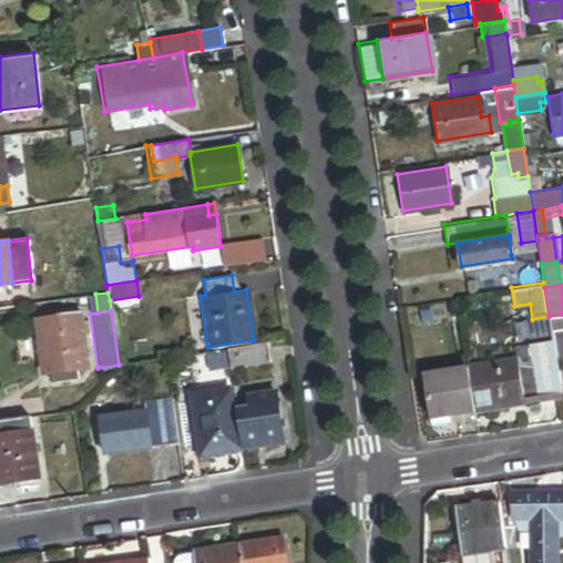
[(78,314),(36,319),(43,372),(47,371),(74,368),(85,367),(78,314)]
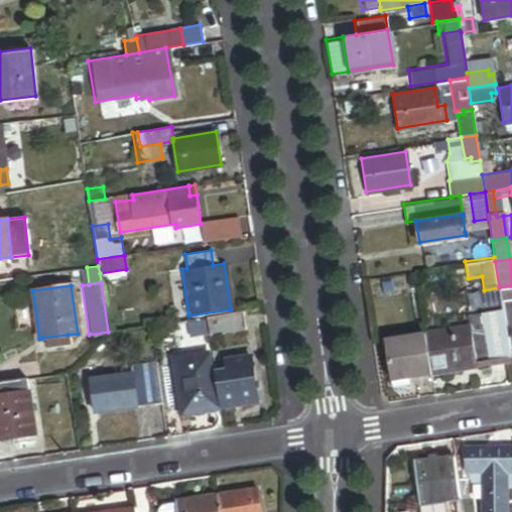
[(511,285),(499,287),(501,299),(511,296),(511,285)]
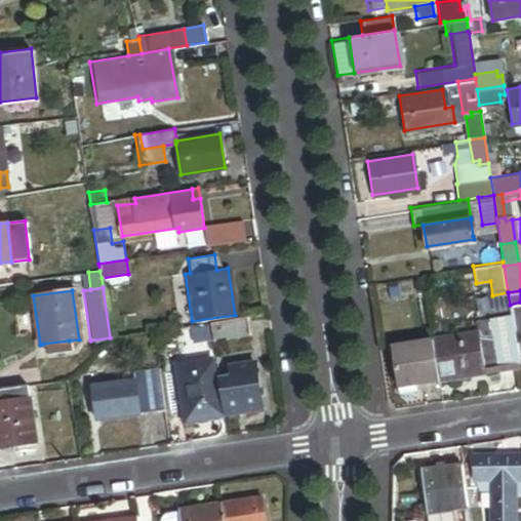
[(514,330),(520,329),(520,302),(510,305),(511,314),(514,330)]
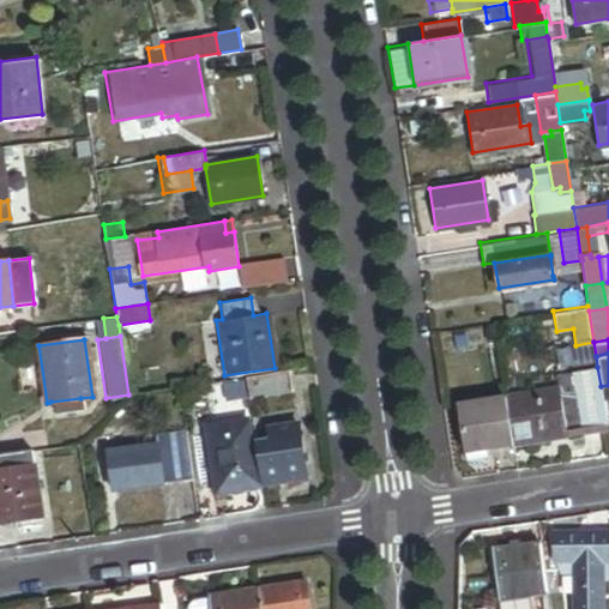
[(601,386),(597,367),(555,373),(558,386),(559,393),(577,390),(582,420),(564,422),(565,436),(607,430),(601,386)]
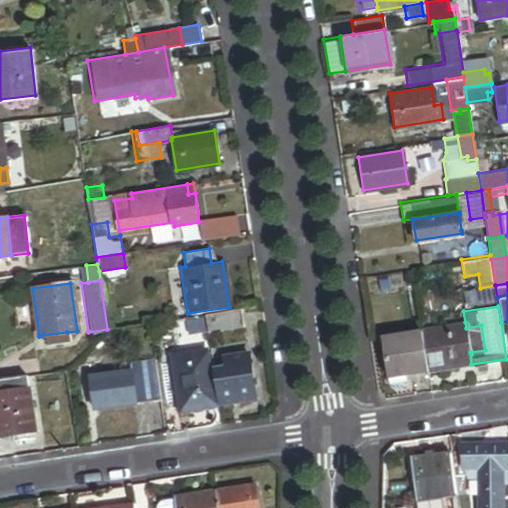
[(243,320),(241,307),(204,313),(206,326),(243,320)]
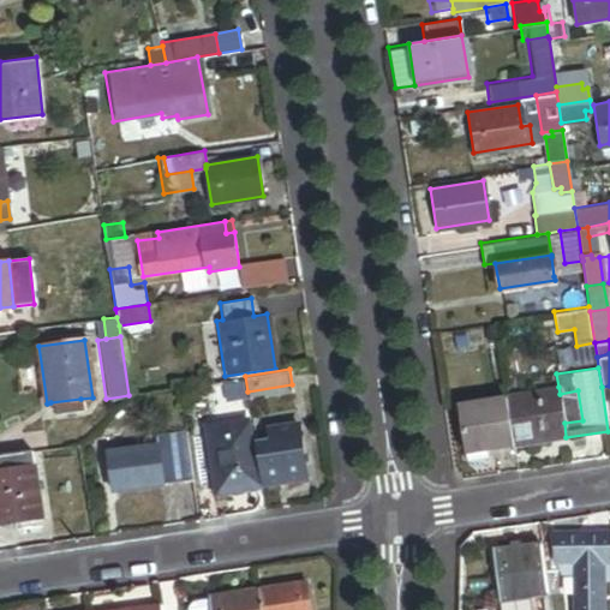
[(243,381),(219,384),(222,406),(245,402),(243,381)]
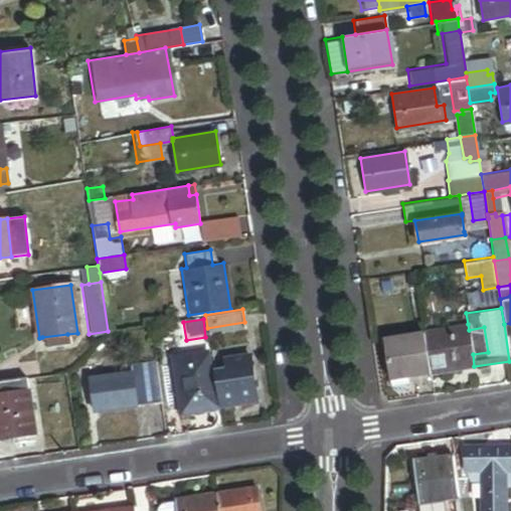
[(468,324),(421,331),(421,332),(429,373),(474,366),(473,354),(469,330),(468,324)]
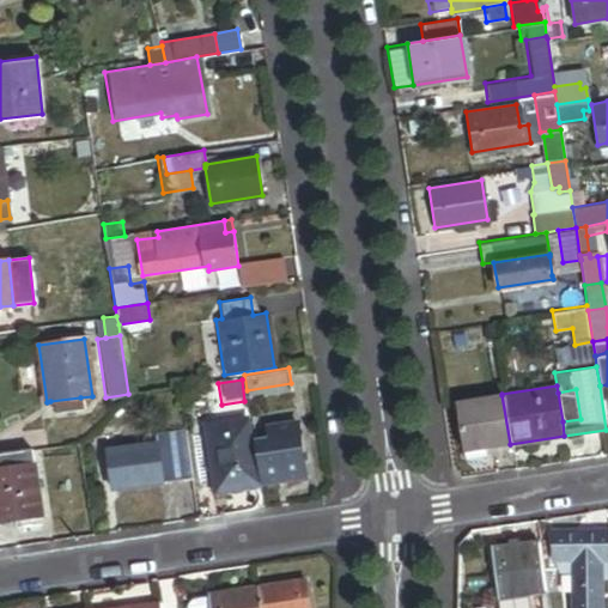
[(576,389),(558,393),(563,421),(581,419),(576,389)]
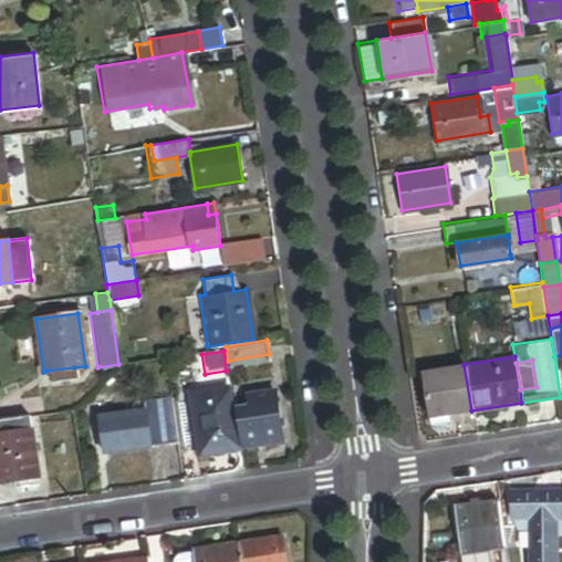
[(471,410),(464,365),(422,372),(428,417),(471,410)]
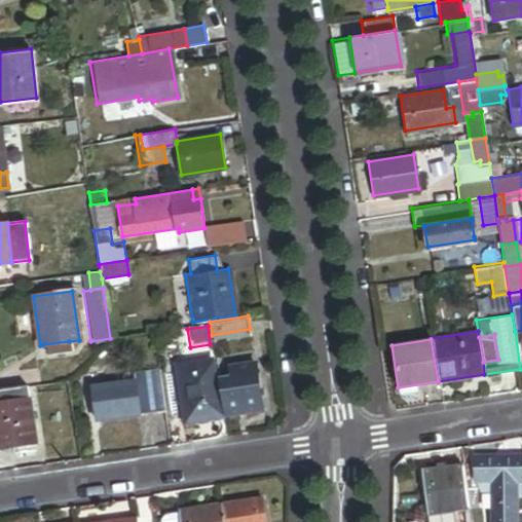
[(69,341),(43,344),(45,355),(70,351),(69,341)]
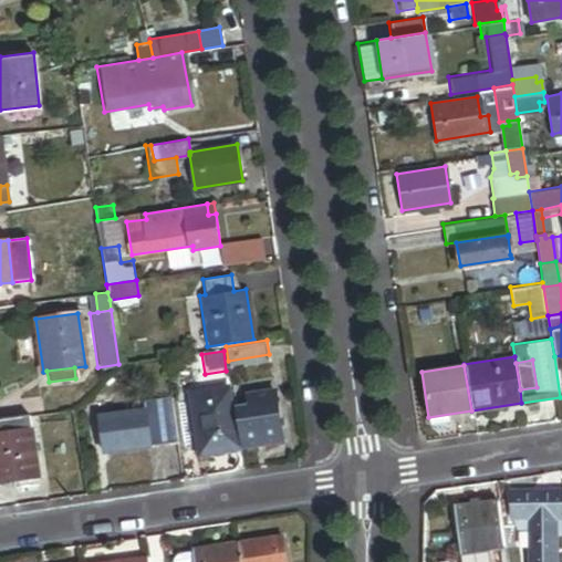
[(240,446),(235,407),(231,408),(227,383),(190,388),(201,456),(241,449),(240,446)]
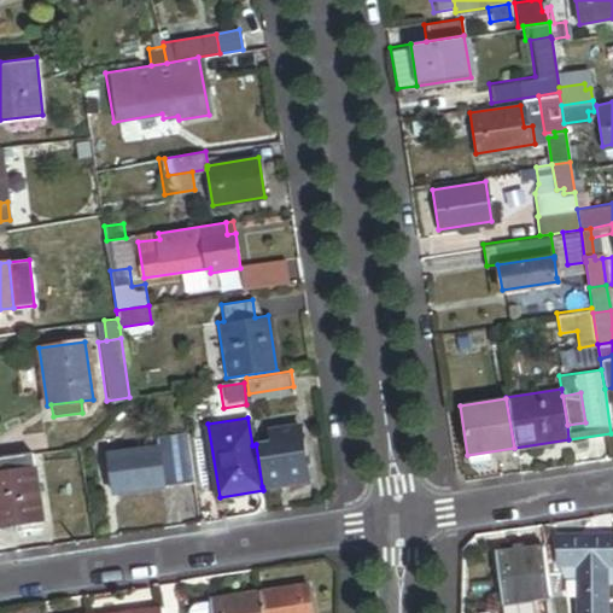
[(269,430),(272,442),(301,437),(299,426),(269,430)]
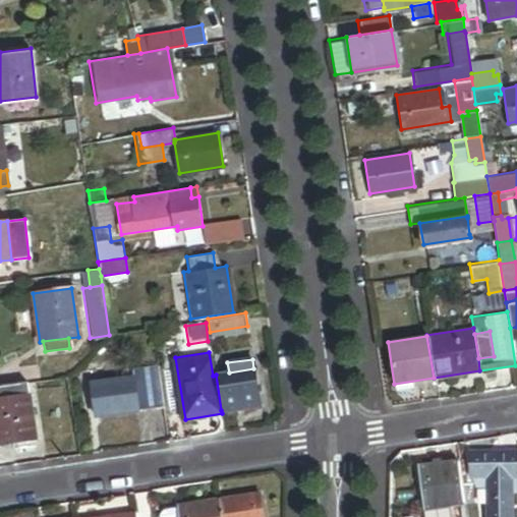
[(156,361),(130,365),(132,377),(158,372),(156,361)]
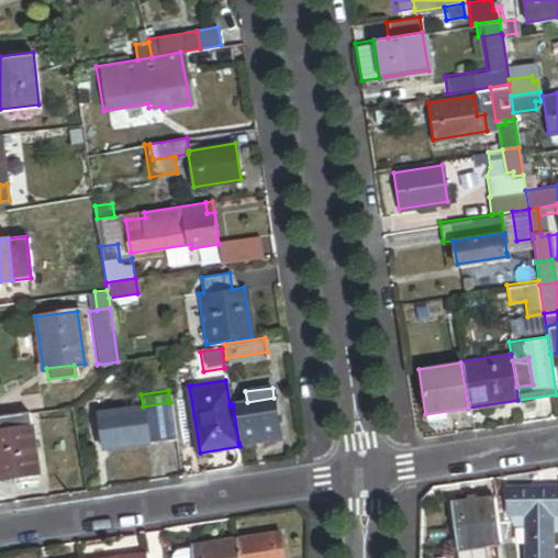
[(247,402),(233,404),(238,443),(280,436),(274,398),(247,402)]
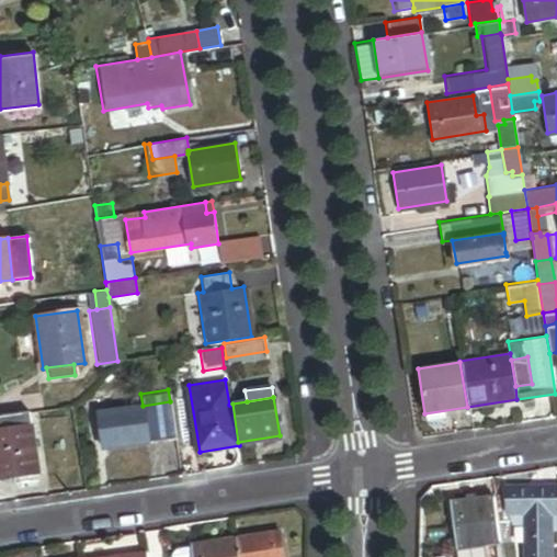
[(175,436),(170,401),(143,406),(147,441),(175,436)]
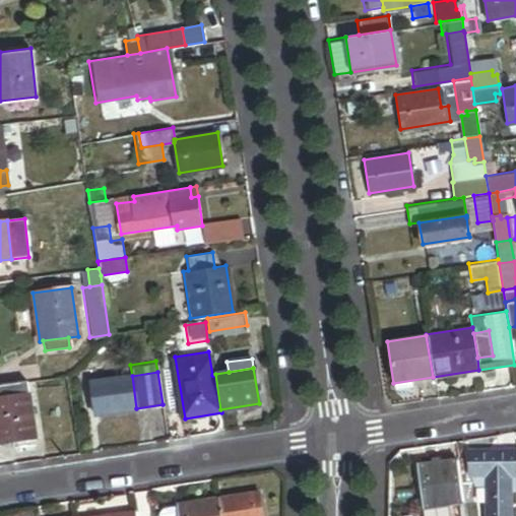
[(136,408),(132,376),(89,382),(94,414),(136,408)]
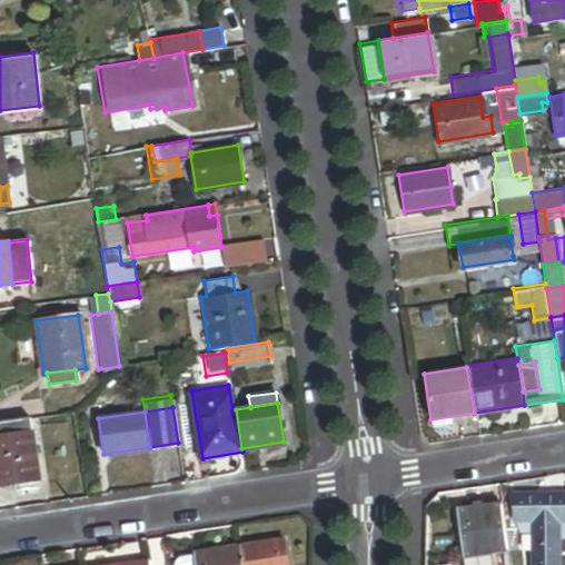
[(28,416),(0,419),(0,436),(31,432),(28,416)]
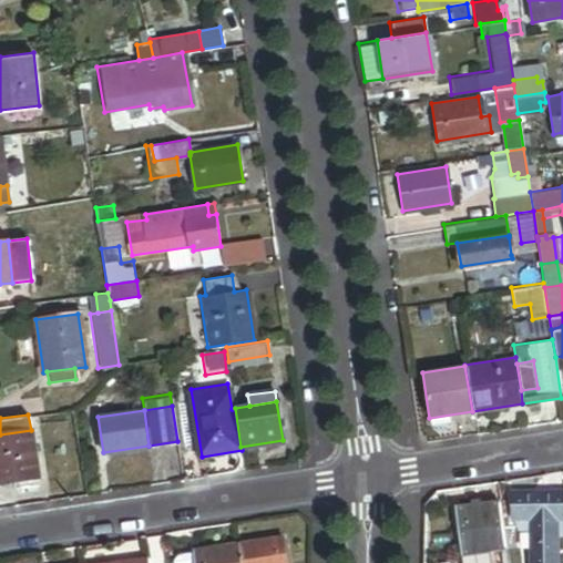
[(31,430),(0,434),(0,483),(39,478),(31,430)]
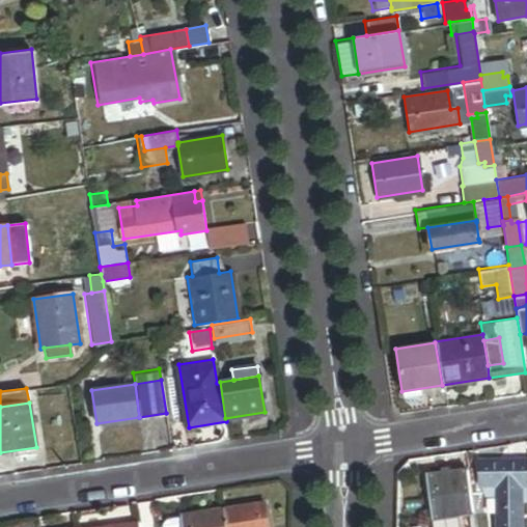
[(526,500),(526,456),(477,459),(477,487),(480,487),(495,487),(495,495),(495,526),(522,526),(523,501),(526,500)]
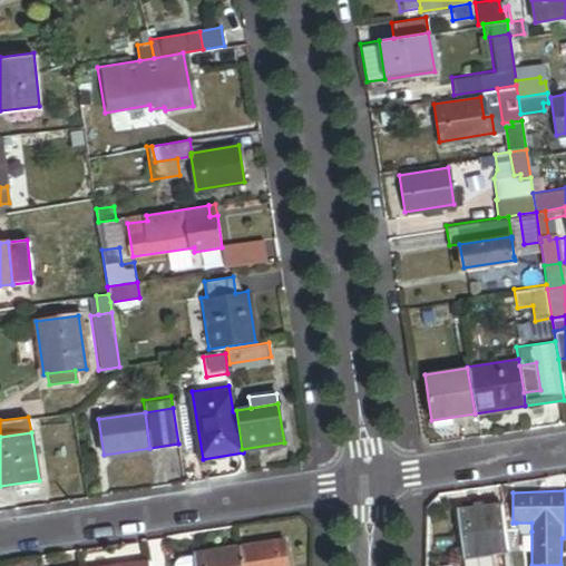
[(507,547),(500,503),(456,510),(462,555),(490,550),(507,547)]
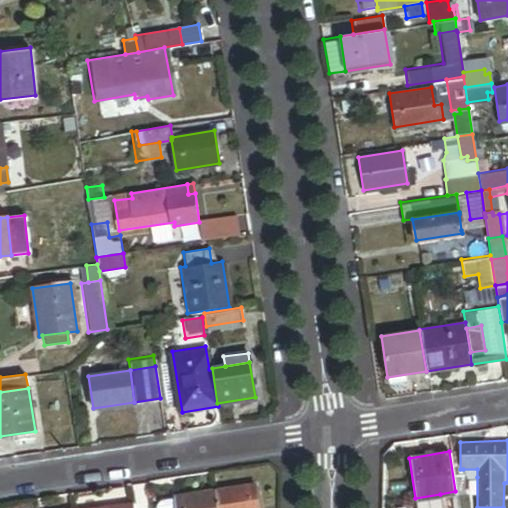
[(477,477),(477,469),(463,469),(467,478),(477,477)]
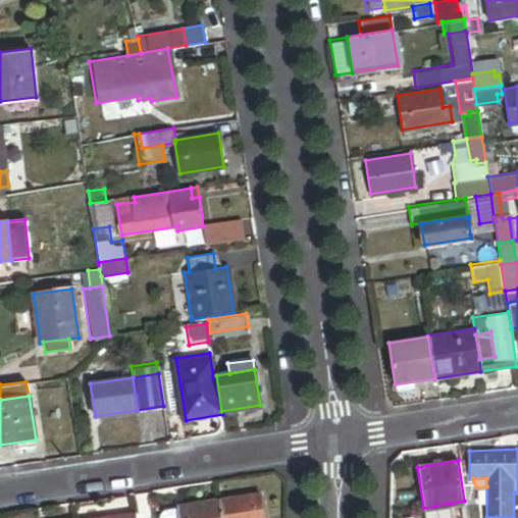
[(261,517),(257,493),(216,499),(219,517),(261,517)]
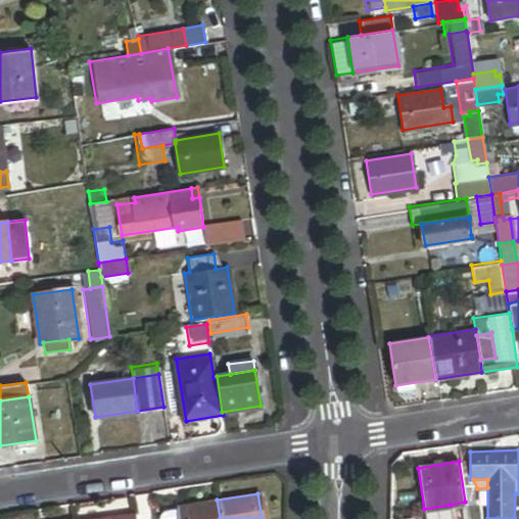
[(220,518),(217,500),(177,507),(178,518),(220,518)]
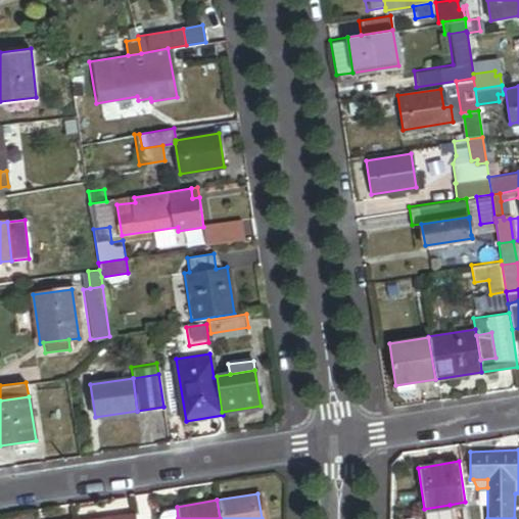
[(452,518),(450,505),(424,509),(425,518),(452,518)]
